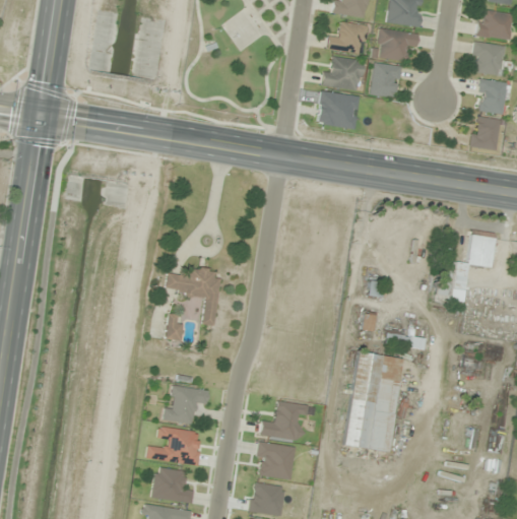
[(336,0),(335,13),(368,17),(370,0),(336,0)]
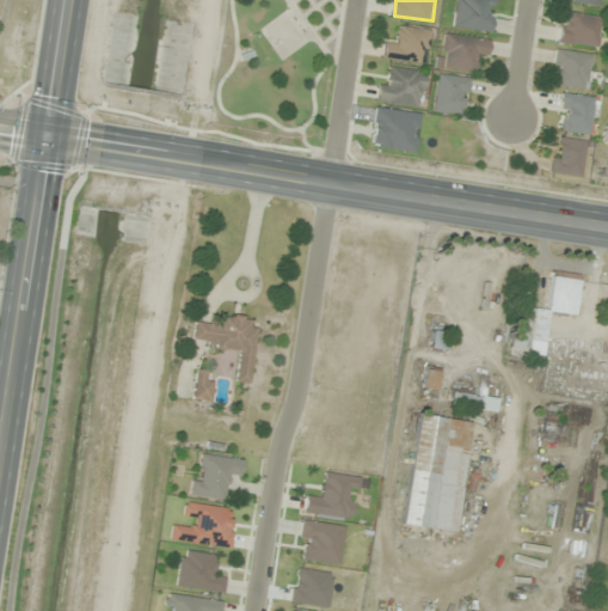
[(495,30),(496,0),(460,0),(459,26),(495,30)]
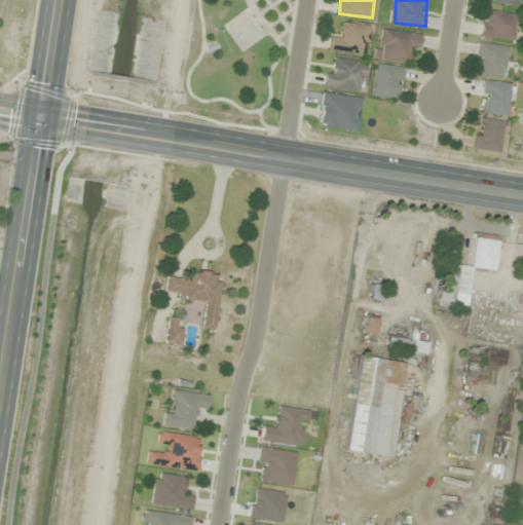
[(517,40),(520,13),(486,9),(483,36),(517,40)]
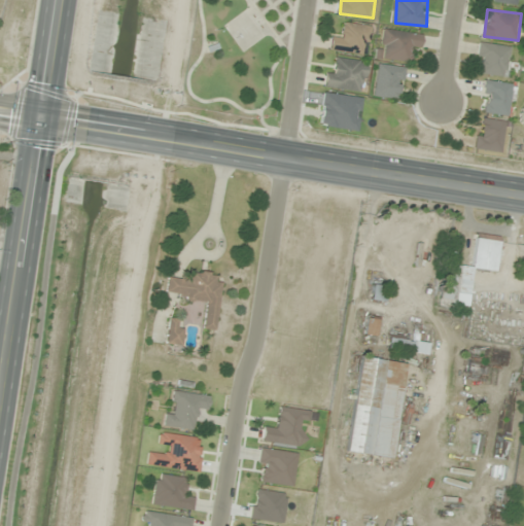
[(345,33),(336,32),(334,48),(370,55),(374,26),(347,21),(345,33)]
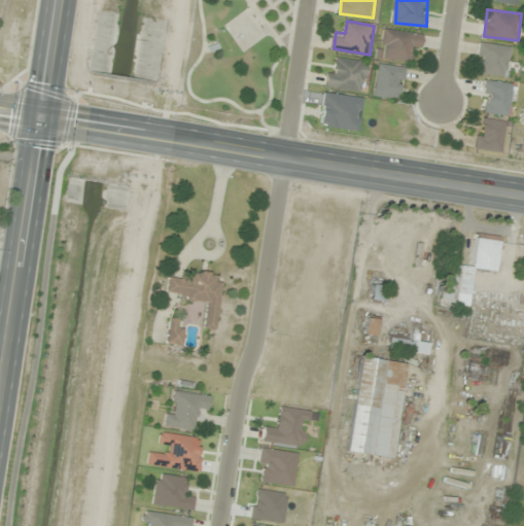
[(383,57),(412,61),(413,50),(422,51),(424,34),(387,28),(383,57)]
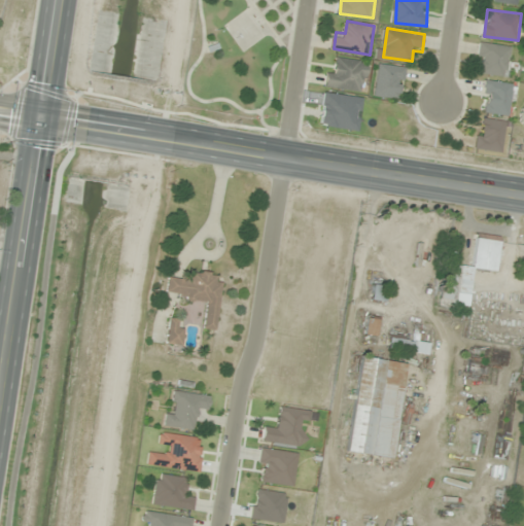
[(509,75),(514,46),(483,41),(478,71),(509,75)]
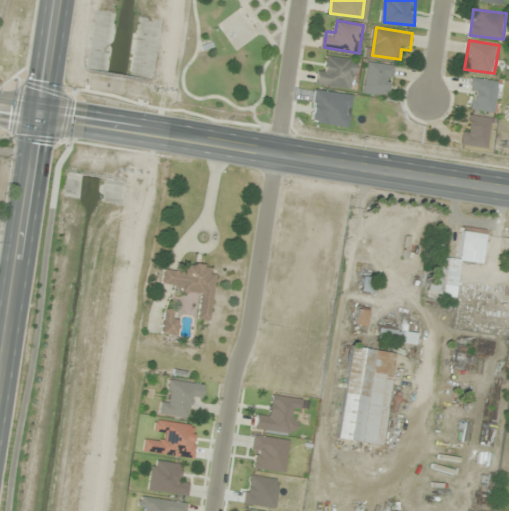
[(329,65),(321,64),(318,83),(355,89),(359,59),(331,55),(329,65)]
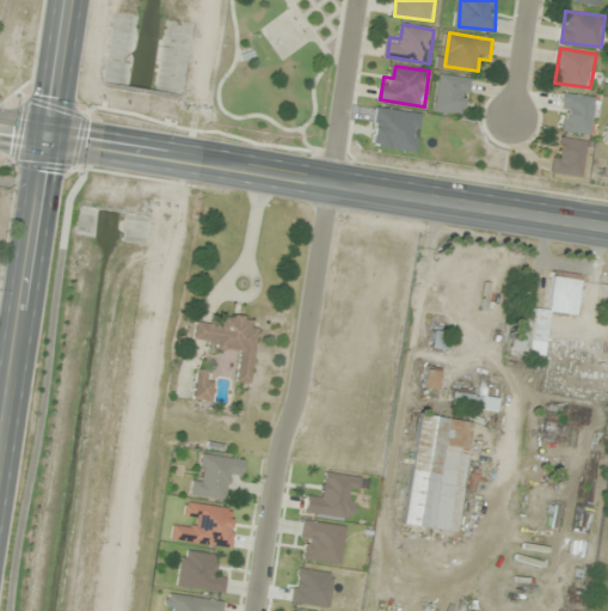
[(473,78),(442,73),(436,110),(466,115),(473,78)]
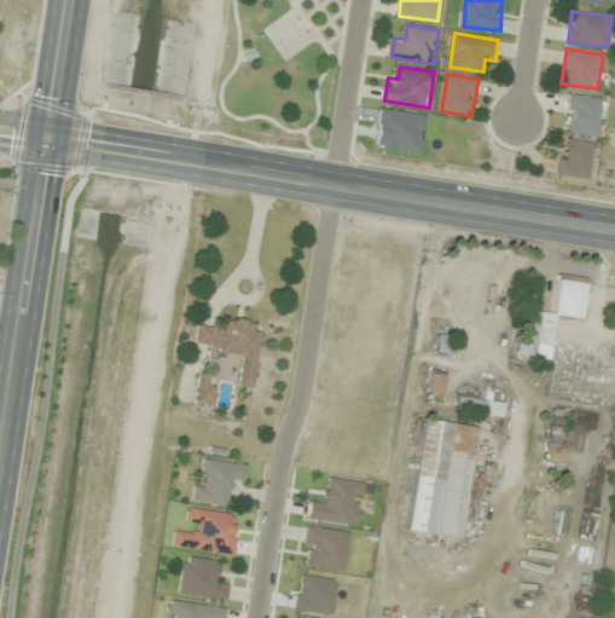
[(604,97),(572,93),(567,132),(599,136),(604,97)]
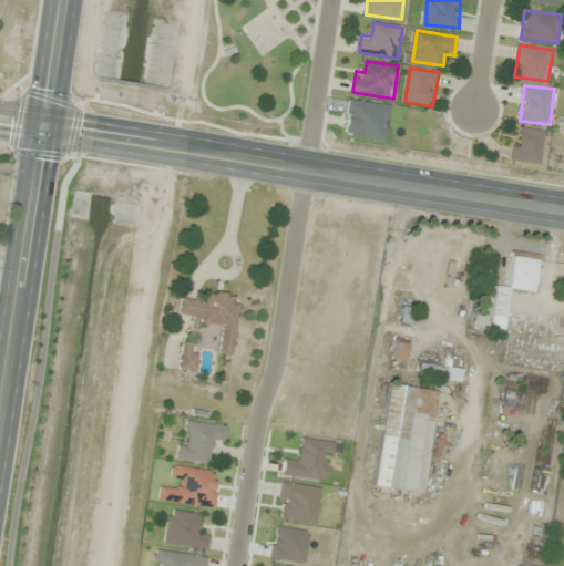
[(547,130),(519,125),(513,160),(542,164),(547,130)]
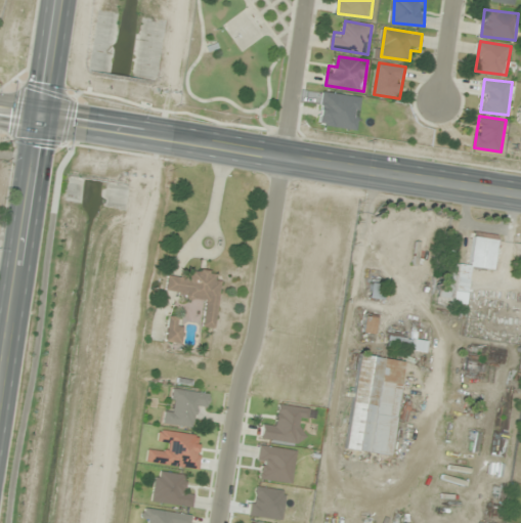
[(471,266),(494,270),(500,234),(476,230),(471,266)]
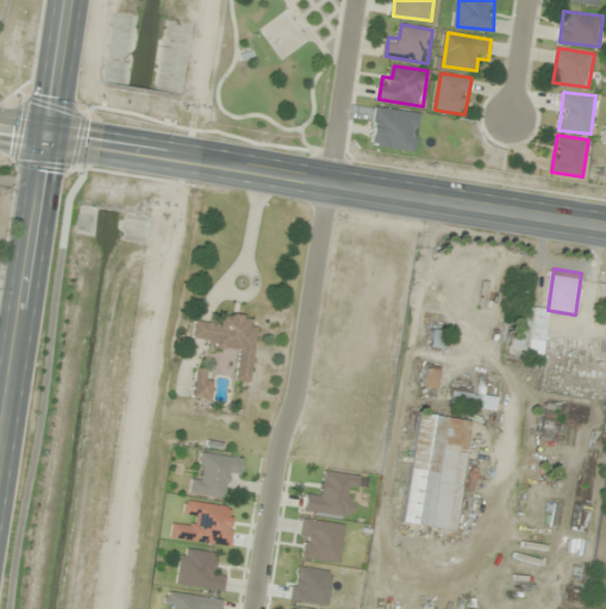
[(543,354),(545,341),(535,340),(539,306),(517,304),(511,349),(543,354)]
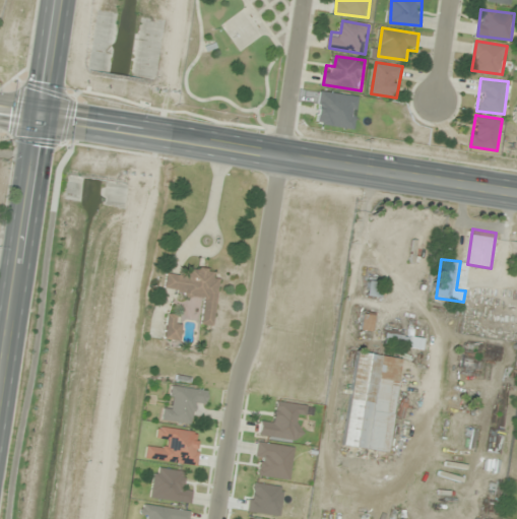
[(220,278),(213,278),(214,268),(191,266),(190,274),(168,272),(167,292),(206,296),(203,325),(216,326),(220,278)]
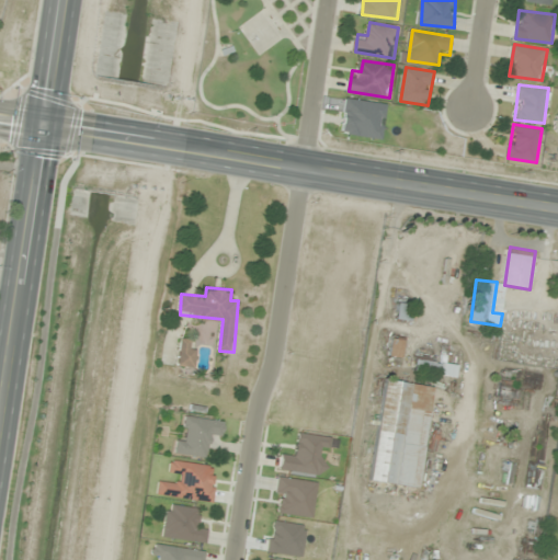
[(412,319),(412,304),(399,304),(399,319),(412,319)]
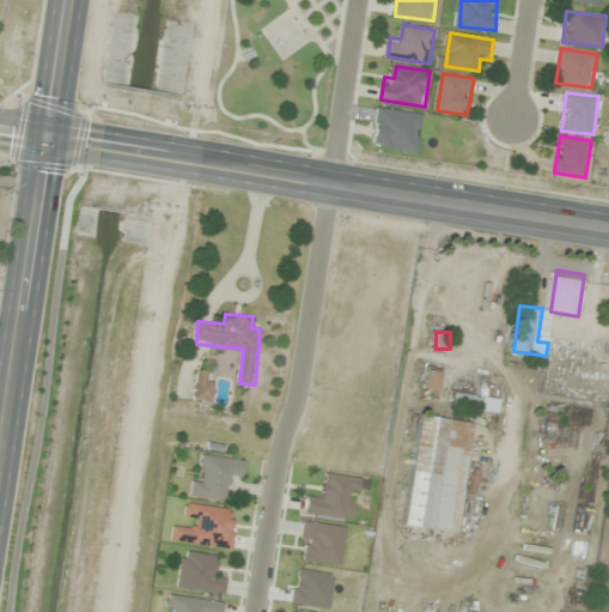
[(445,368),(431,367),(427,388),(442,391),(445,368)]
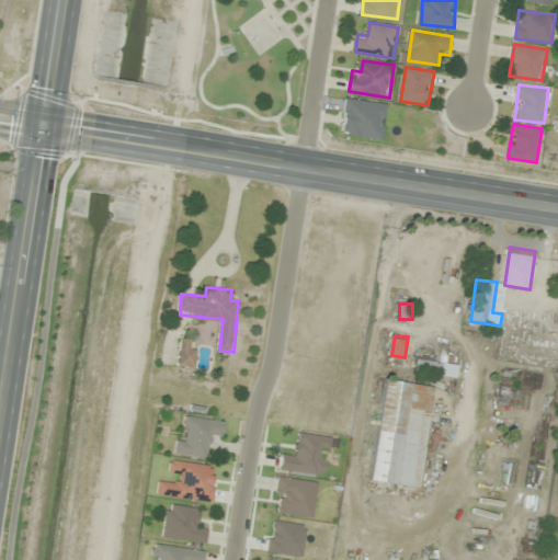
[(180,366),(195,367),(197,339),(182,336),(180,366)]
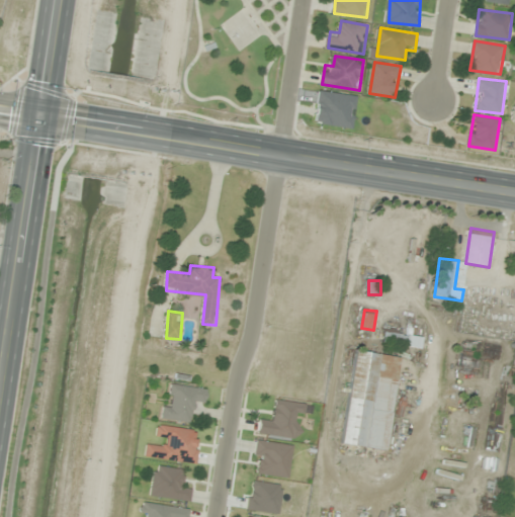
[(423,336),(384,331),(382,342),(421,347),(423,336)]
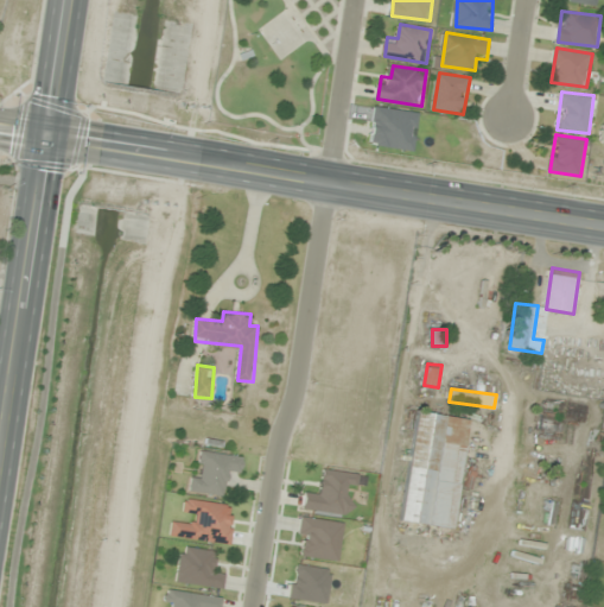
[(404,522),(455,529),(470,418),(418,411),(404,522)]
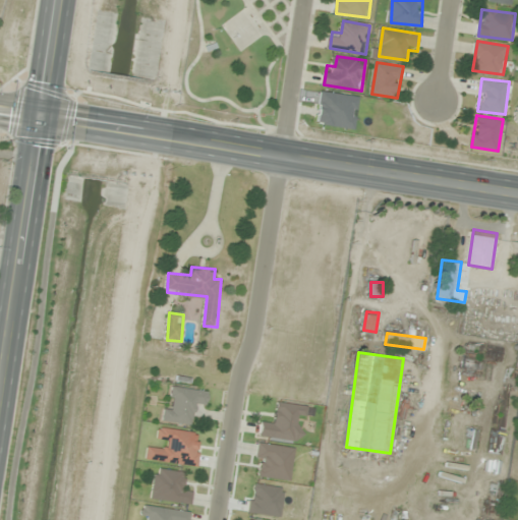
[(194,424),(197,404),(209,406),(211,391),(172,386),(170,395),(176,396),(175,410),(165,409),(164,420),(194,424)]
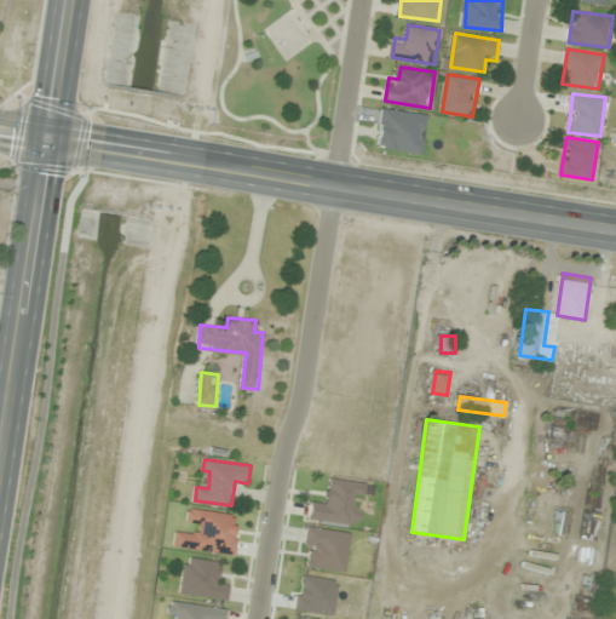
[(366,497),(367,482),(328,477),(326,504),(312,502),(311,520),(360,525),(363,497),(366,497)]
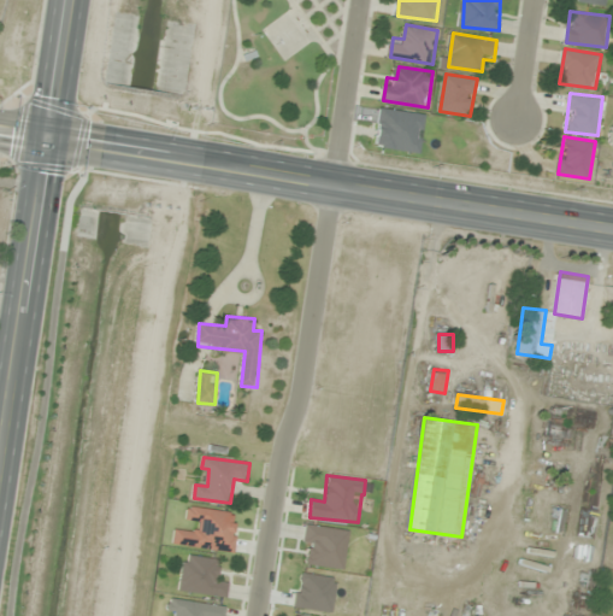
[(236,552),(240,524),(234,523),(235,511),(190,506),(189,517),(198,518),(196,532),(176,529),(175,545),(236,552)]
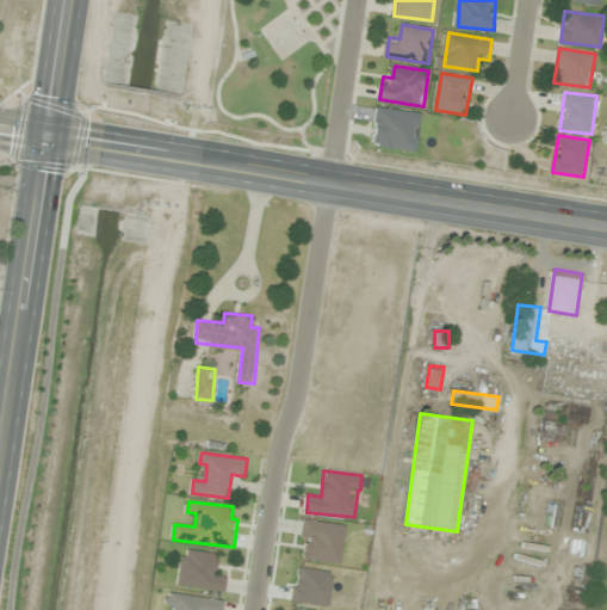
[(341,565),(348,525),(304,518),(298,556),(341,565)]
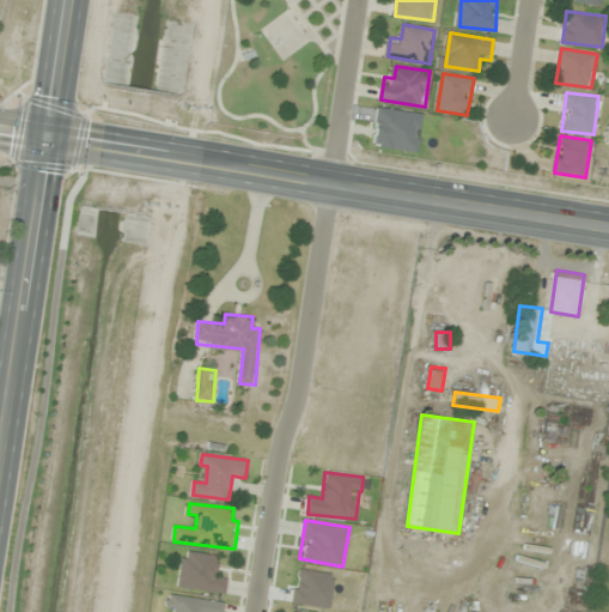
[(220,555),(184,550),(178,587),(227,594),(229,581),(217,580),(220,555)]
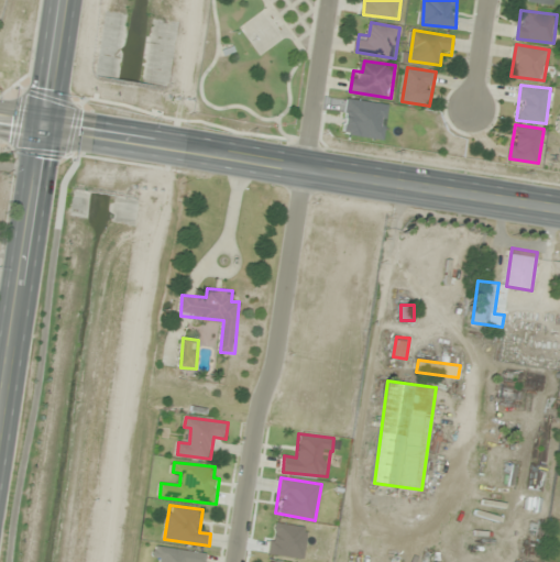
[(162,561),(206,561),(208,551),(155,546),(154,557),(163,558),(162,561)]
